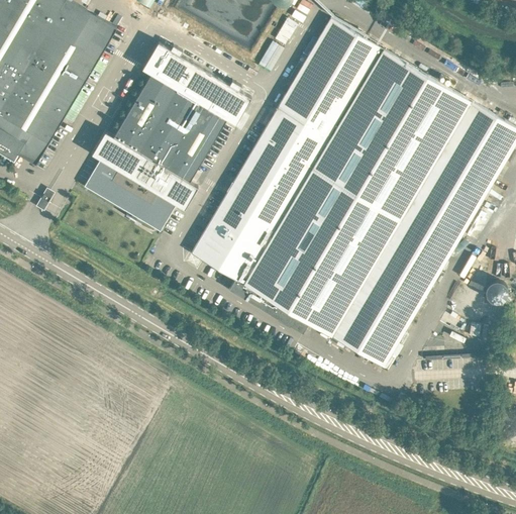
[(35,165),(116,29),(66,0),(0,0),(0,151),(14,160),(12,162),(13,163),(18,156),(35,166),(36,166),(35,165)]
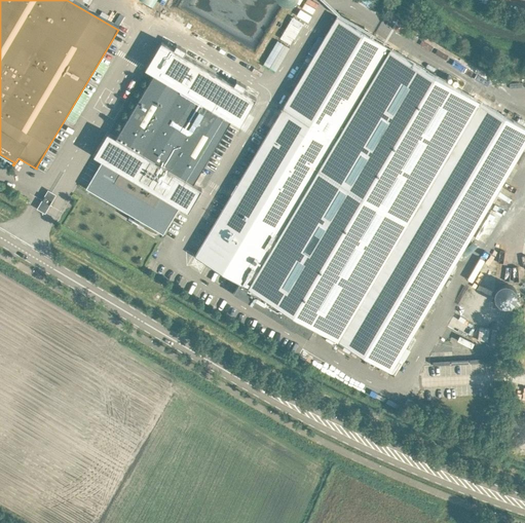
[(139,0),(137,4),(151,12),(157,0),(139,0)]
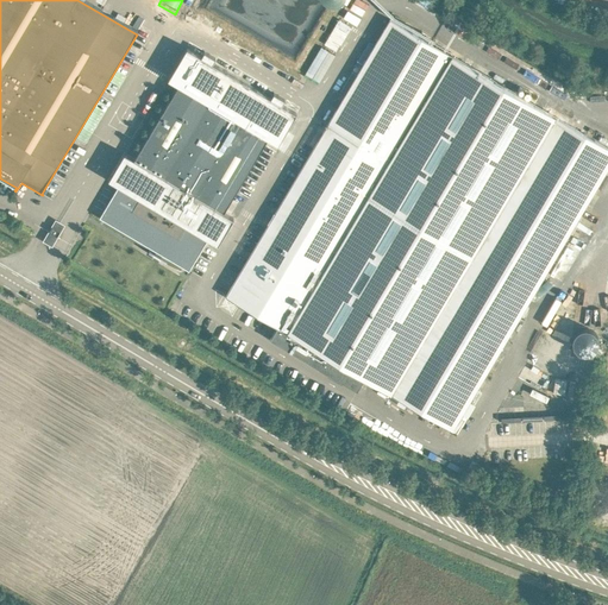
[(469,402),(607,166),(607,151),(533,108),(538,99),(516,86),(511,95),(389,23),(334,115),(328,125),(225,298),(276,329),(269,342),(356,394),(363,382),(451,433),(457,422),(469,402)]
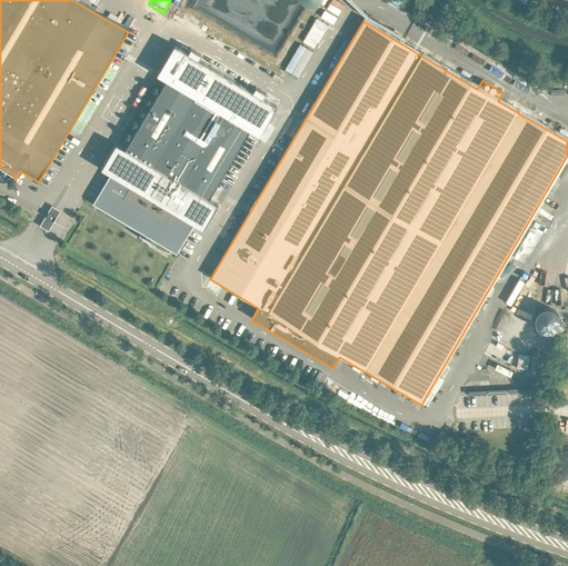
[(111,175),(91,206),(92,207),(95,204),(147,236),(145,240),(138,237),(138,238),(153,248),(155,247),(149,244),(152,238),(177,252),(175,256),(176,256),(195,224),(205,229),(218,207),(208,201),(249,131),(259,138),(276,108),(266,101),(268,97),(256,89),(252,93),(199,62),(202,57),(190,50),(187,55),(173,47),(156,77),(166,82),(125,151),(116,146),(101,169),(111,175)]
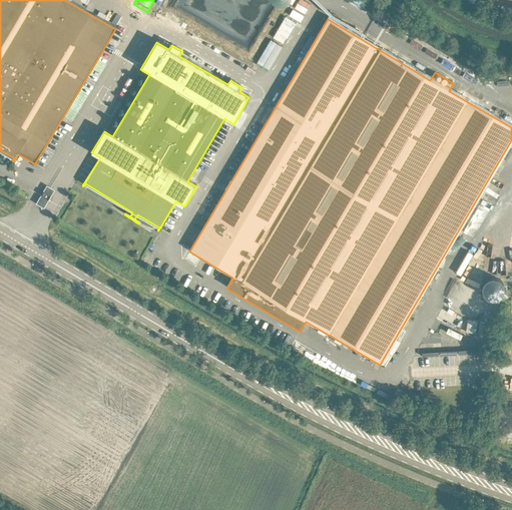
[(47,202),(50,197),(49,197),(51,194),(45,190),(43,193),(40,198),(41,198),(37,204),(43,208),(47,201),(47,202)]
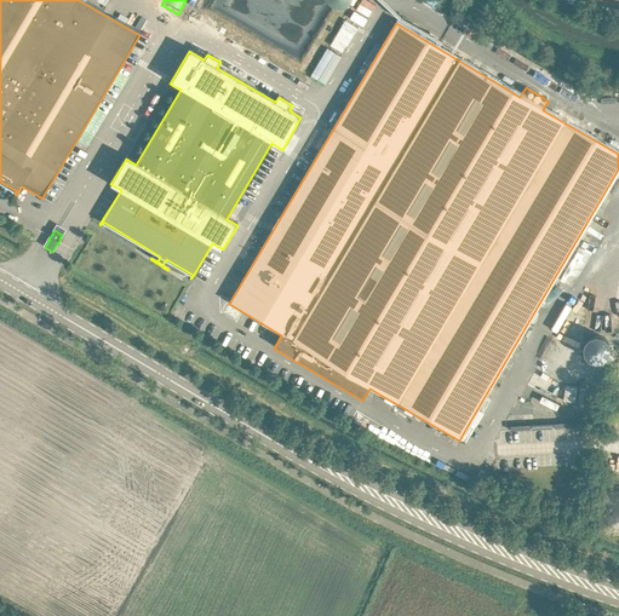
[(477,409),(465,430),(470,433),(482,412),(477,409)]
